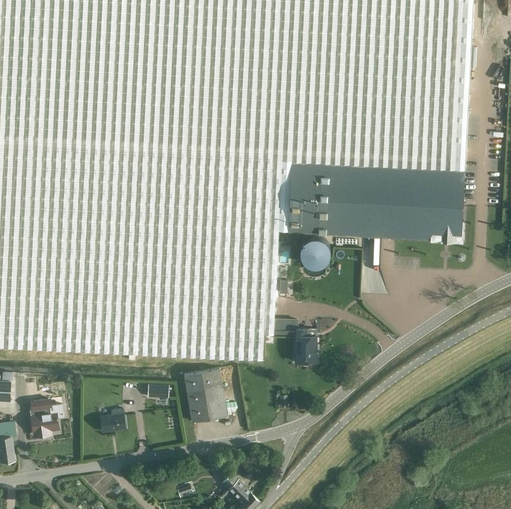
[(272,337),(273,333),(278,235),(461,244),(473,0),(0,0),(0,348),(262,362),(264,337),(272,337)]
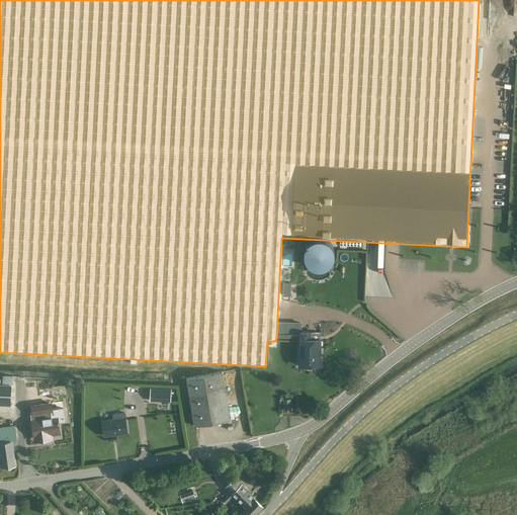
[(298,337),(276,337),(275,341),(298,341),(298,368),(319,369),(319,353),(319,343),(309,342),(309,335),(299,335),(298,337)]
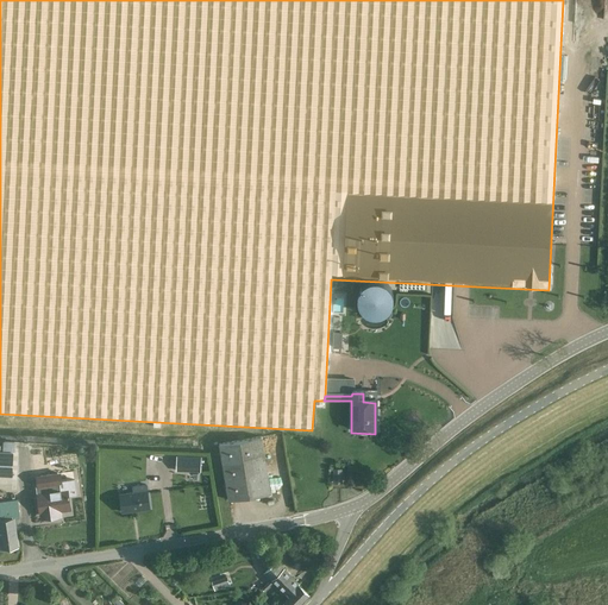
[(261,440),(218,447),(227,504),(270,497),(261,440)]
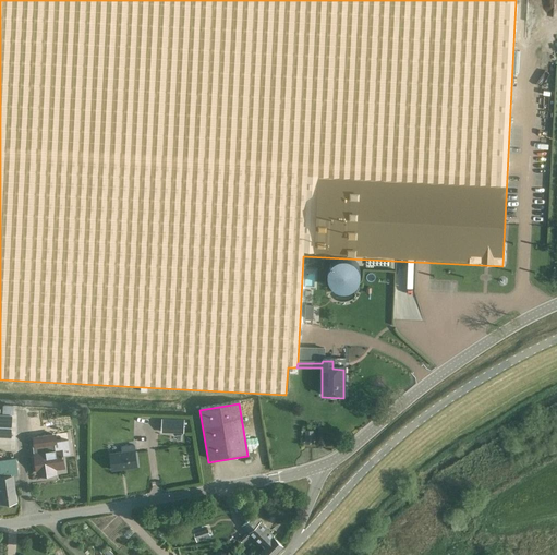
[(2,418),(2,412),(0,412),(0,439),(11,441),(11,419),(2,418)]
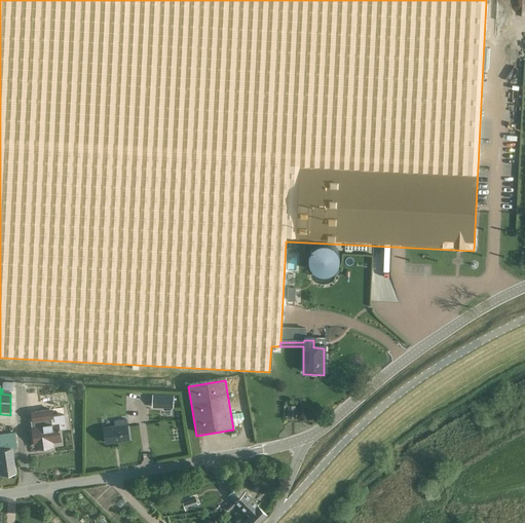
[(155,410),(172,411),(173,399),(156,398),(152,398),(151,410),(155,410)]
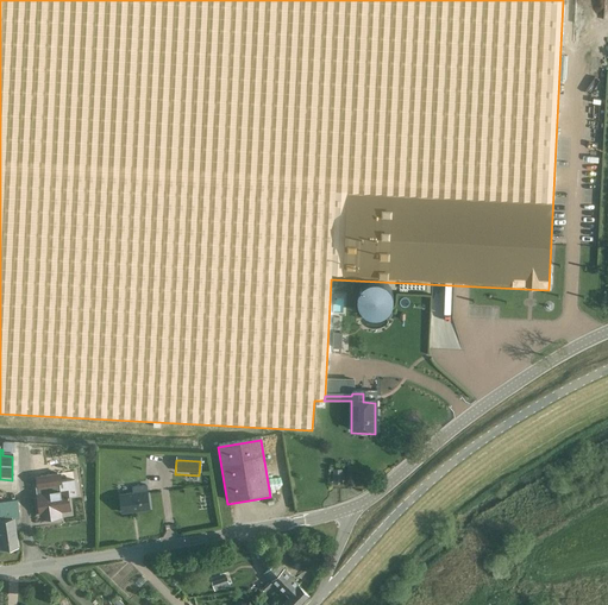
[(342,472),(332,472),(332,486),(342,486),(342,472)]
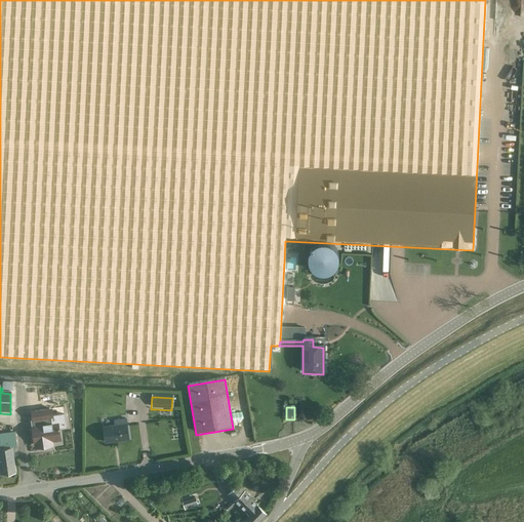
[(64,416),(52,417),(52,411),(42,412),(33,413),(34,420),(30,422),(31,429),(32,429),(34,447),(43,445),(43,448),(51,447),(51,444),(59,443),(57,431),(66,430),(64,416)]
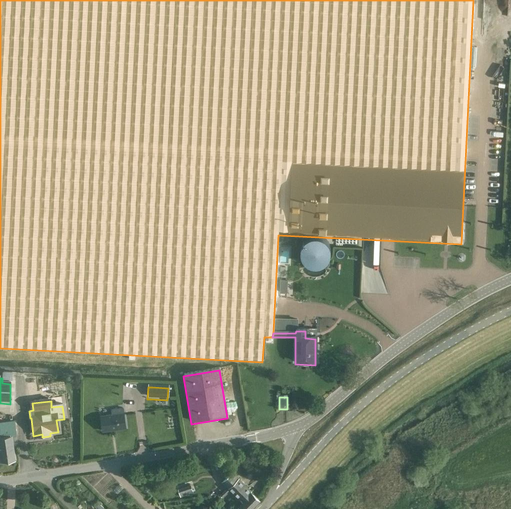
[(100,419),(102,434),(125,431),(122,411),(111,413),(111,417),(100,419)]
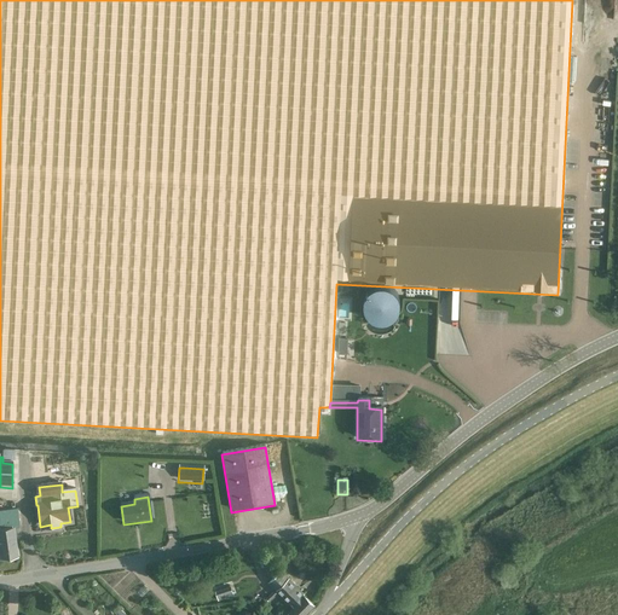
[(17,511),(0,514),(0,561),(17,560),(12,531),(19,529),(17,511)]
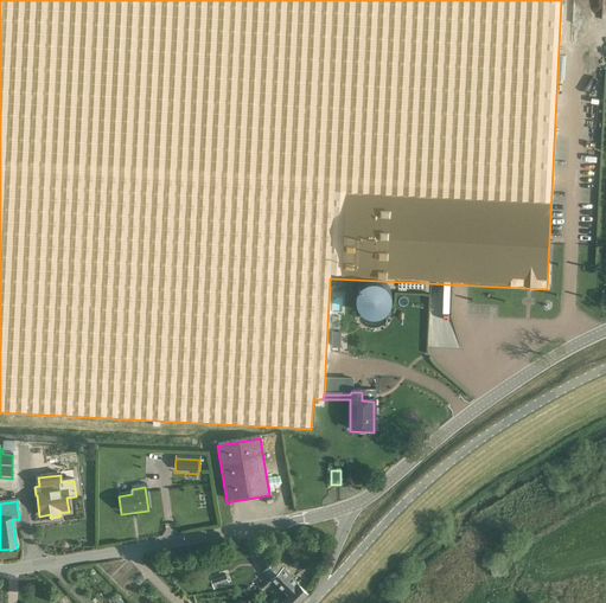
[(299,602),(305,597),(274,564),(263,573),(287,598),(284,602),(299,602)]
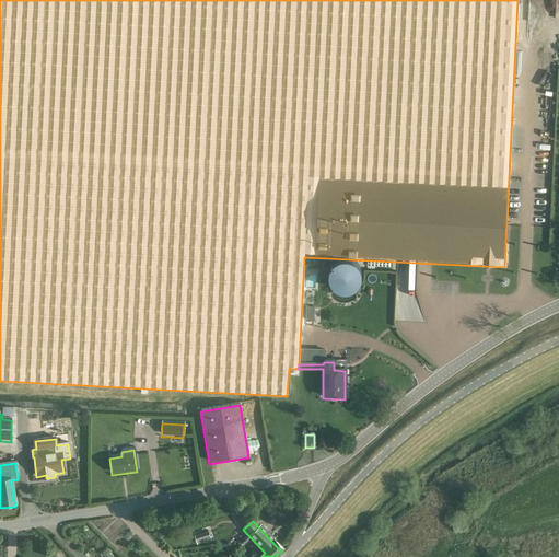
[(210,542),(208,534),(195,538),(197,546),(210,542)]
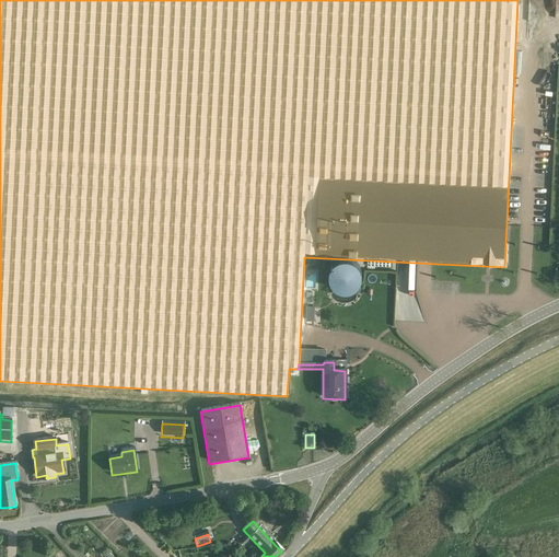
All buildings are outlined.
